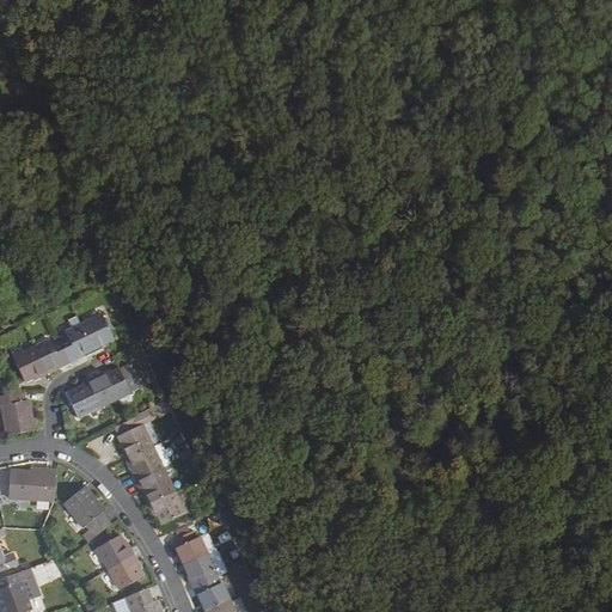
[(84,324),(96,349),(97,352),(104,348),(103,344),(116,338),(104,314),(84,324)]
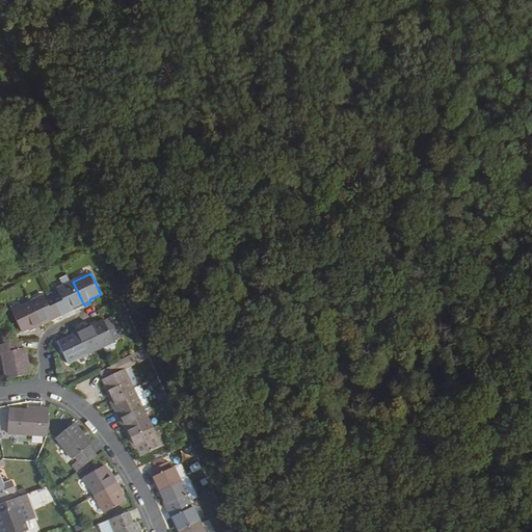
[(70,274),(55,281),(58,288),(73,282),(70,274)]
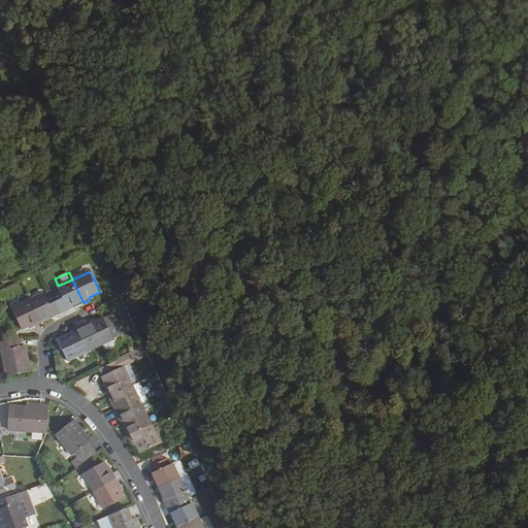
[(54,295),(63,314),(69,310),(68,307),(83,301),(72,279),(58,286),(61,292),(54,295)]
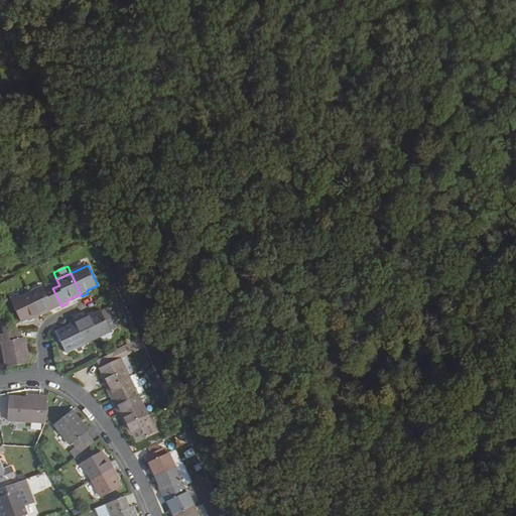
[(55,309),(61,306),(52,288),(46,291),(44,286),(31,292),(40,312),(53,306),(55,309)]
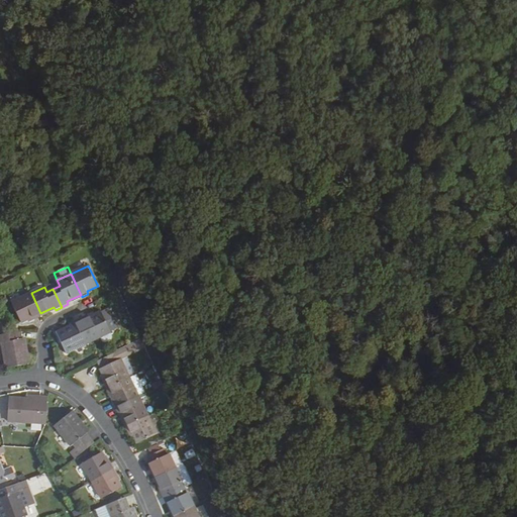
[(42,316),(40,313),(31,293),(14,301),(24,321),(33,317),(34,320),(42,316)]
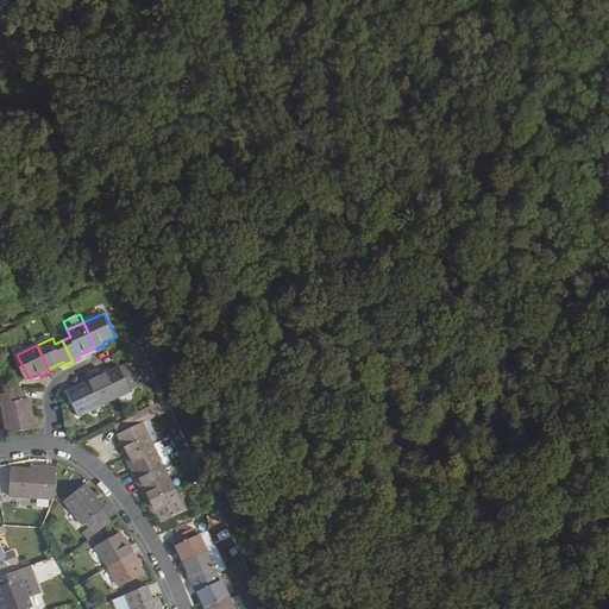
[(106,371),(98,375),(111,401),(118,397),(131,391),(131,390),(140,385),(131,364),(121,369),(120,368),(107,374),(106,371)]
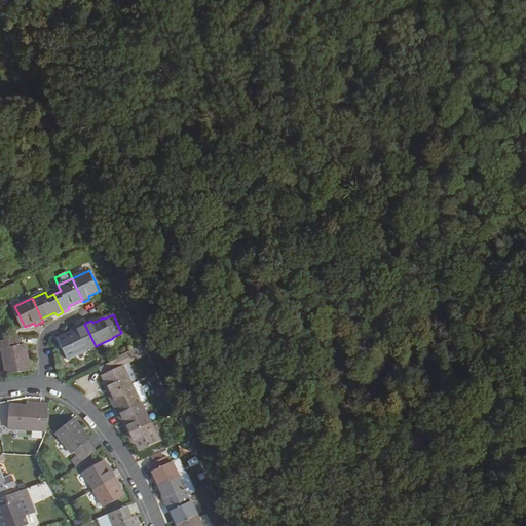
[(96,346),(84,324),(78,327),(79,330),(69,334),(67,335),(60,339),(69,360),(96,346)]
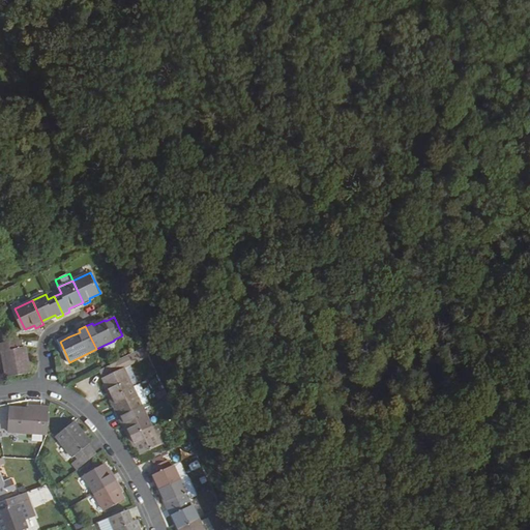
[(8,377),(31,373),(27,346),(24,346),(23,339),(0,342),(0,356),(1,362),(5,362),(8,377)]
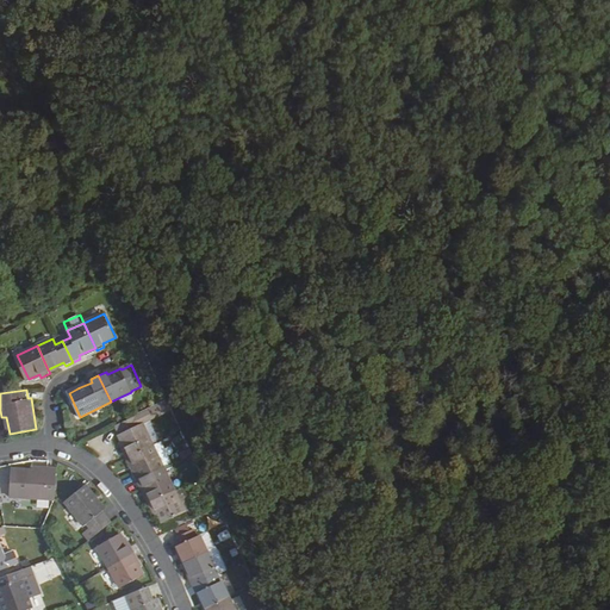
[(134,397),(131,392),(118,398),(122,404),(126,406),(134,402),(134,397)]
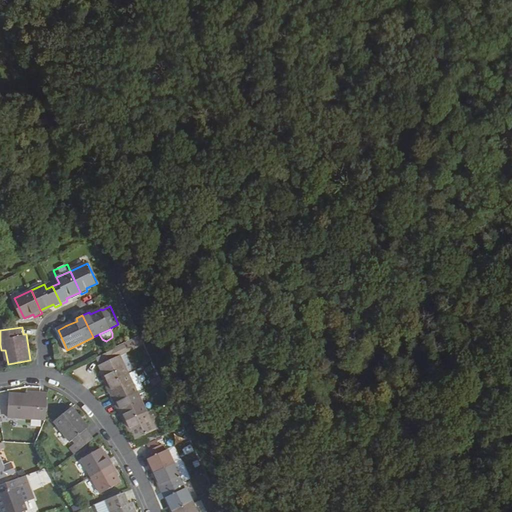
[(140,337),(116,348),(120,356),(121,355),(127,352),(144,344),(140,337)]
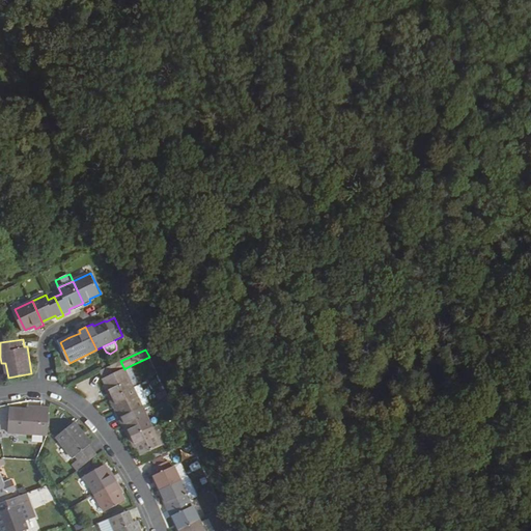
[(111,398),(113,397),(134,387),(126,368),(124,369),(120,361),(103,369),(106,378),(105,378),(110,389),(107,390),(111,398)]
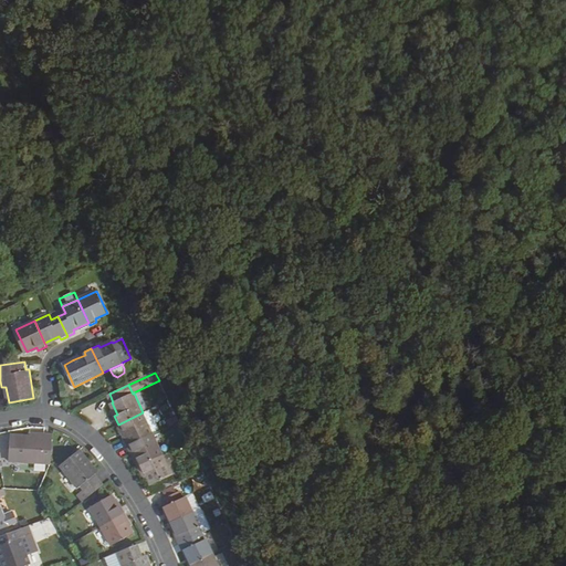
[(134,392),(143,412),(150,409),(140,389),(134,392)]
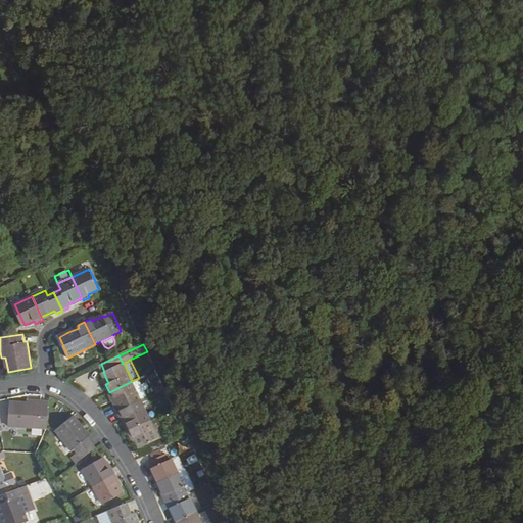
[(158,376),(155,370),(149,373),(152,378),(158,376)]
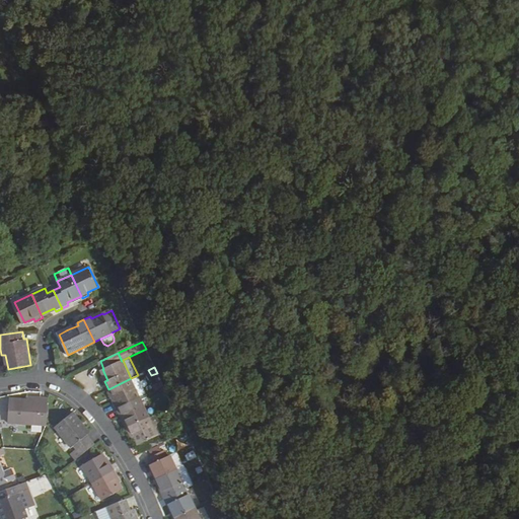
[(131,378),(140,397),(147,394),(138,375),(131,378)]
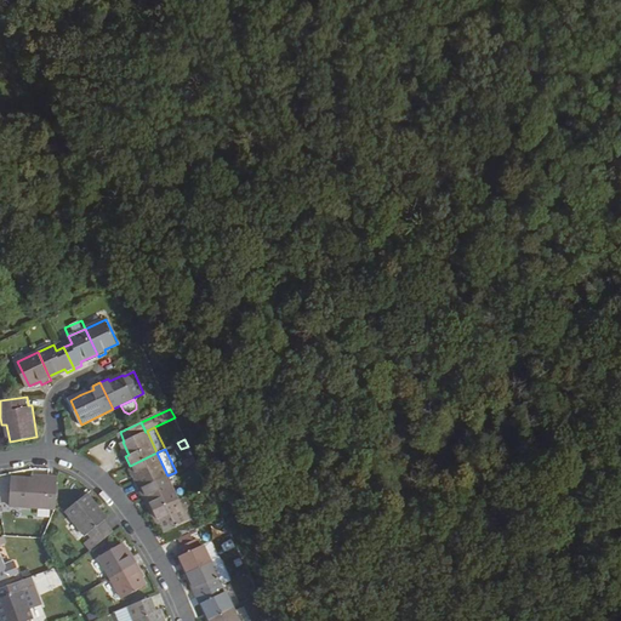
[(136,479),(141,488),(161,478),(167,476),(157,453),(132,465),(140,478),(136,479)]
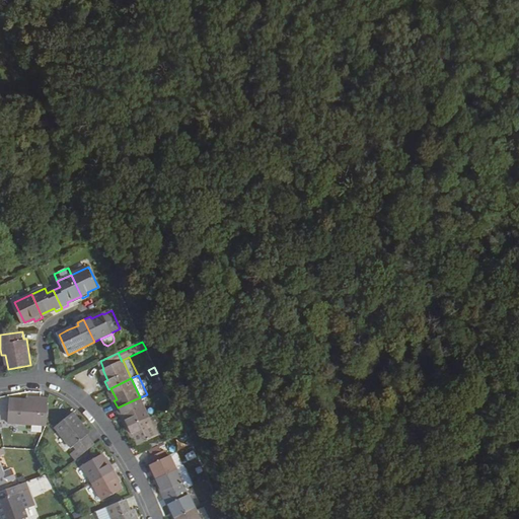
[(161,381),(152,386),(155,391),(164,387),(161,381)]
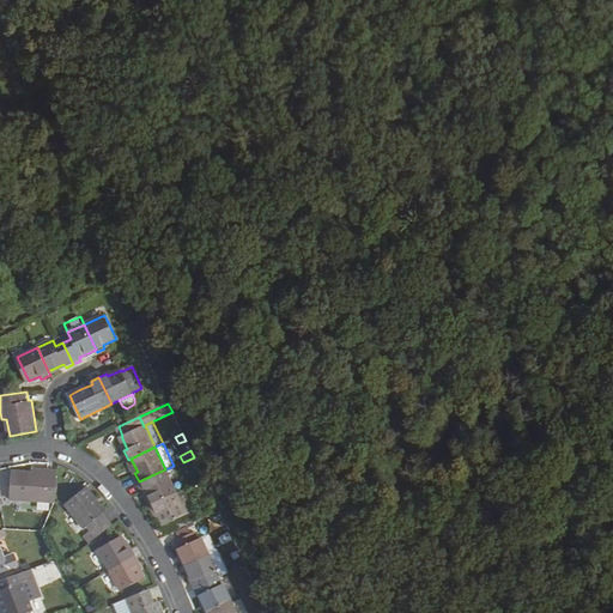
[(11,498),(56,502),(59,472),(35,469),(34,474),(13,472),(11,498)]
